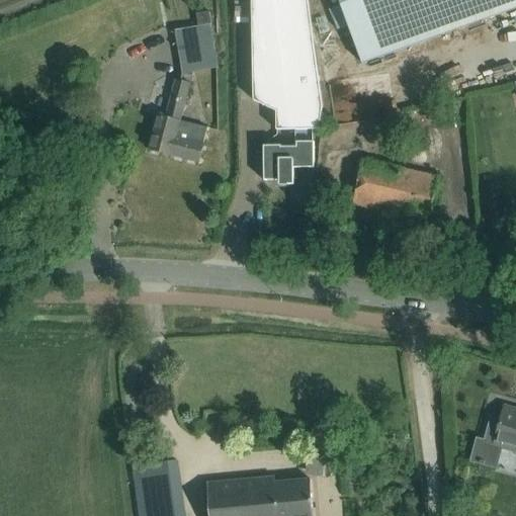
[(249,0),(251,99),(274,110),(274,129),(294,129),(294,146),(279,146),(279,145),(261,145),(262,179),(279,179),(279,183),(286,183),(286,184),(291,183),(291,167),(312,166),(311,129),(317,129),(320,105),(305,0),(249,0)]
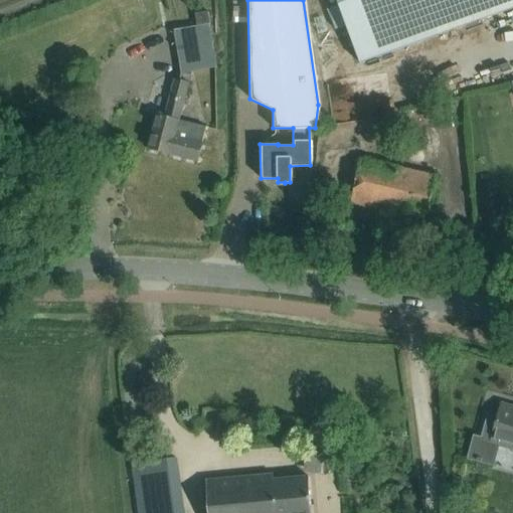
[(336,0),(337,3),(326,7),(333,27),(344,23),(358,61),(437,33),(512,5),(512,0),(336,0)]
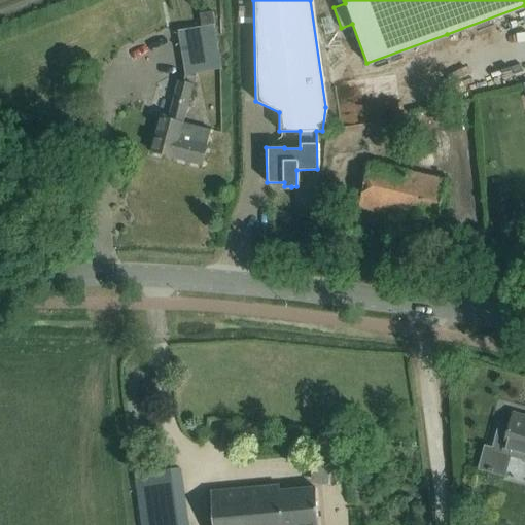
[(176,30),(184,74),(218,67),(210,24),(176,30)]
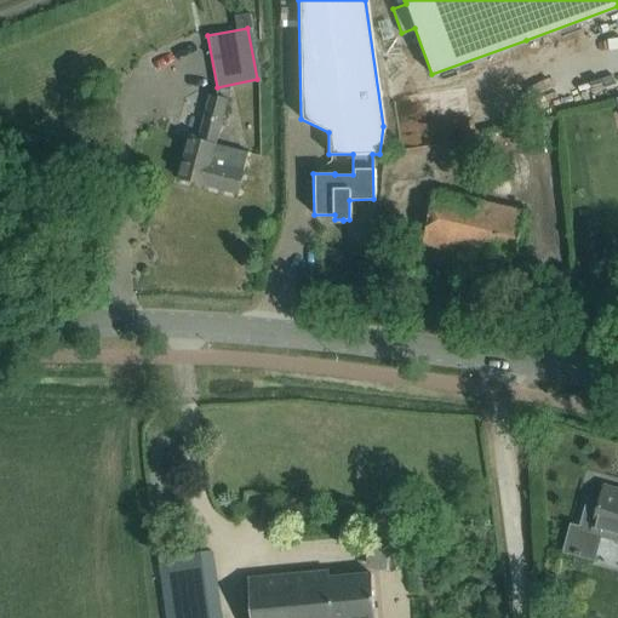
[(598,45),(617,43),(617,30),(596,33),(598,45)]
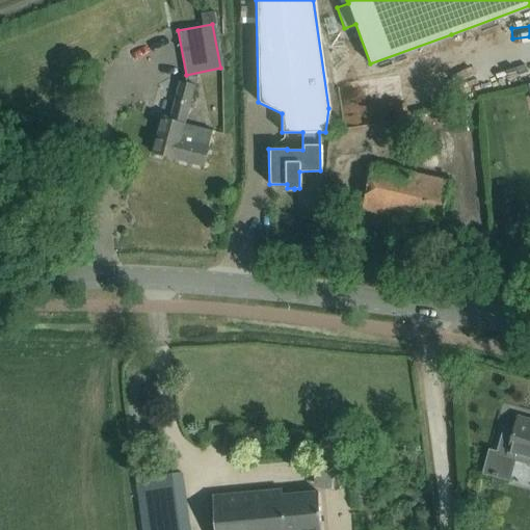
[(202,165),(211,130),(182,123),(192,83),(176,79),(166,116),(160,114),(156,132),(154,132),(153,135),(155,136),(151,152),(202,165)]
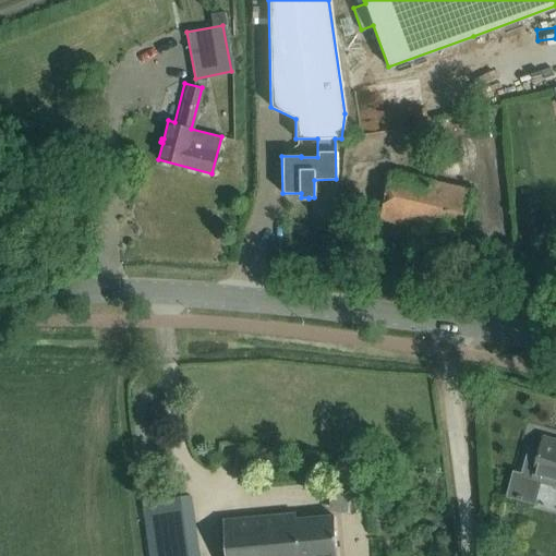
[(534,131),(535,112),(521,111),(520,130),(534,131)]
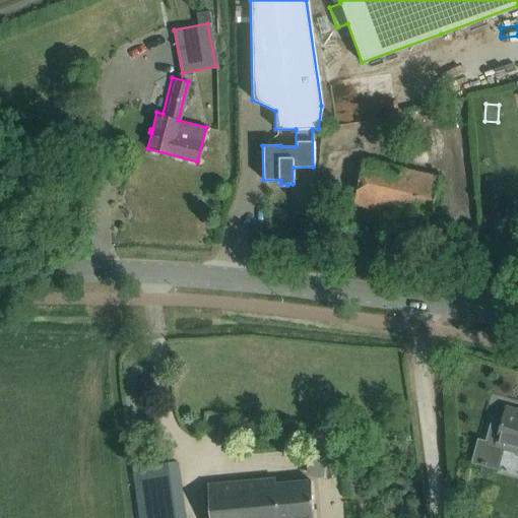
[(352,202),(428,221),(438,177),(362,160),(352,202)]
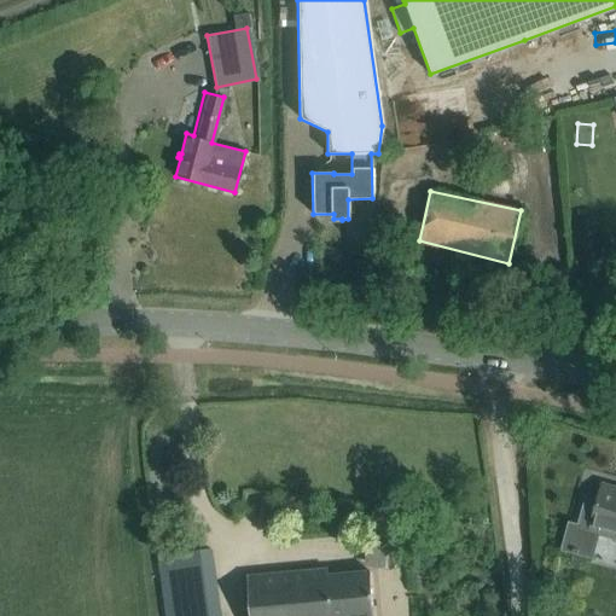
[(615,541),(615,488),(599,483),(594,501),(583,499),(575,530),(615,541)]
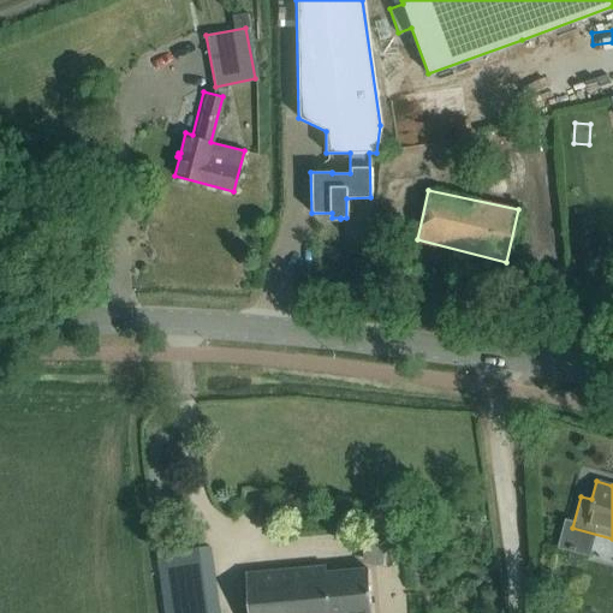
[(390,541),(363,537),(359,563),(387,566),(390,541)]
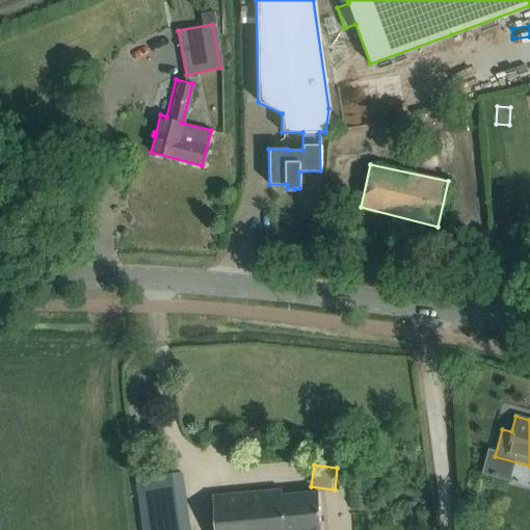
[(187,529),(181,472),(135,478),(140,529),(187,529)]
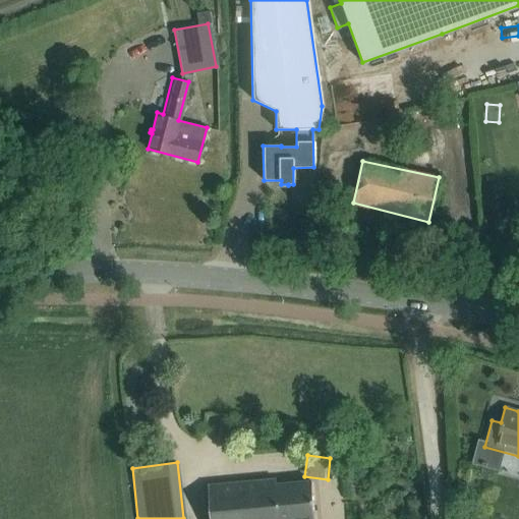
[(209,518),(313,518),(310,480),(274,484),(274,478),(206,484),(209,518)]
